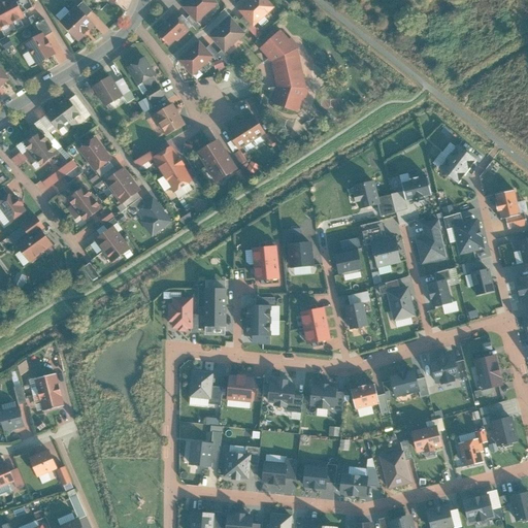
[(20,0),(9,0),(3,3),(13,23),(28,14),(27,11),(21,0),(20,0)]
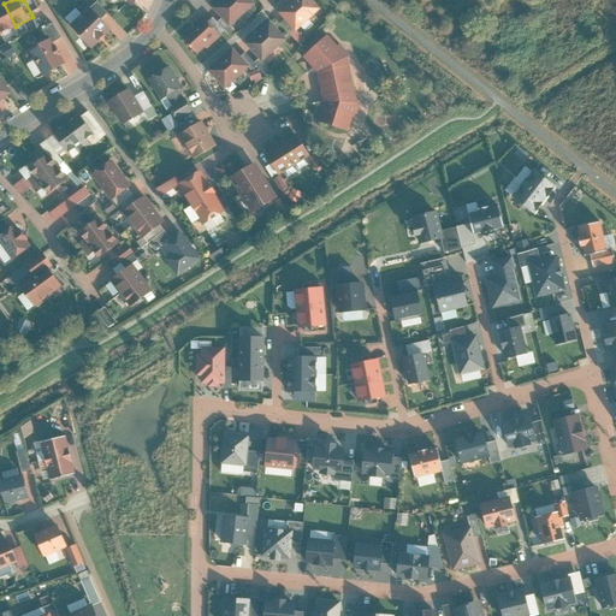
[(34,0),(24,0),(31,13),(40,9),(34,0)]
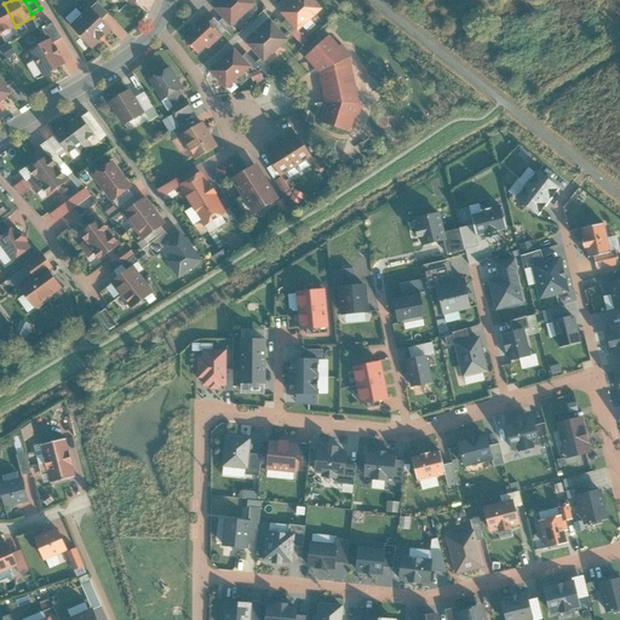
[(222,0),(214,7),(231,27),(258,4),(254,0),(222,0)]
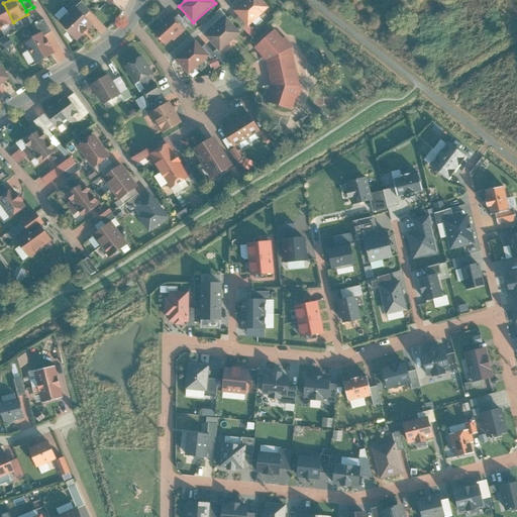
[(244,0),(235,9),(249,25),(271,6),(265,0),(244,0)]
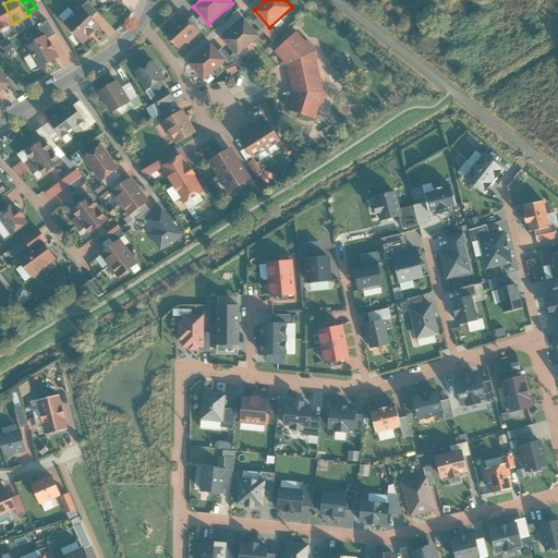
[(91,1),(84,8),(93,17),(100,11),(91,1)]
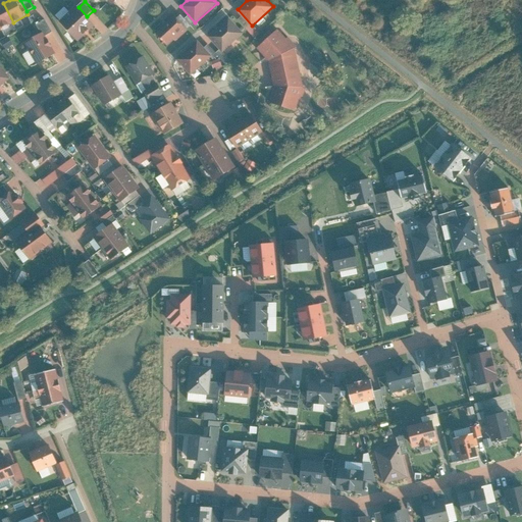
[(0,29),(13,22),(3,3),(0,4),(0,29)]
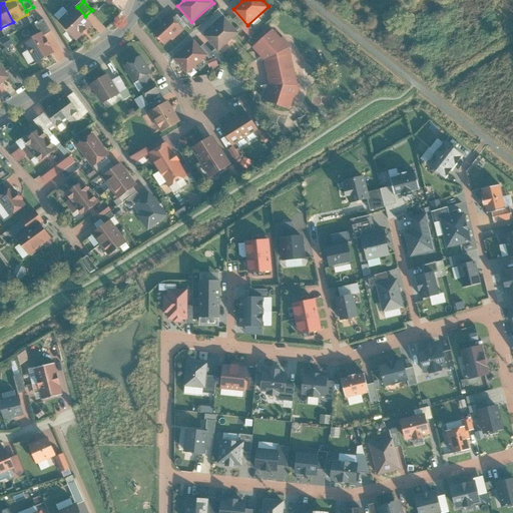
[(77,7),(60,21),(78,40),(94,26),(85,16),(77,7)]
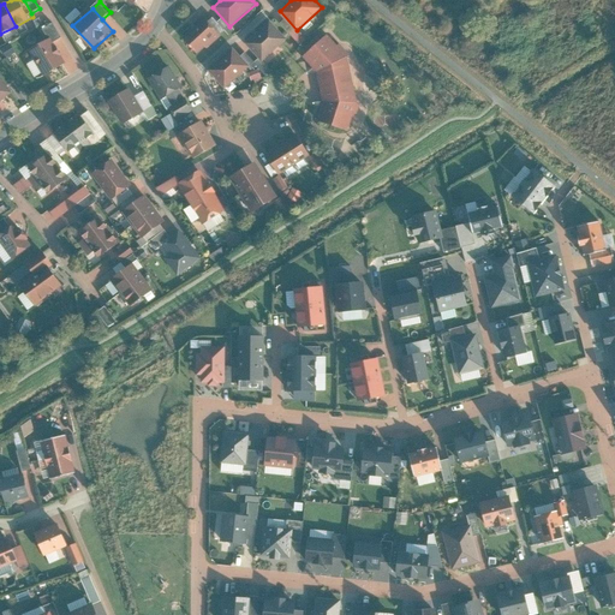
[(181,35),(197,53),(220,34),(204,16),(181,35)]
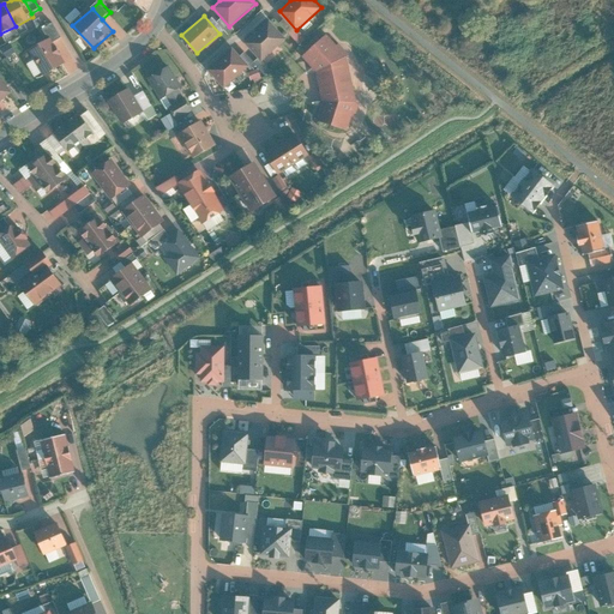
[(259,58),(262,61),(287,40),(270,20),(245,42),(259,58)]
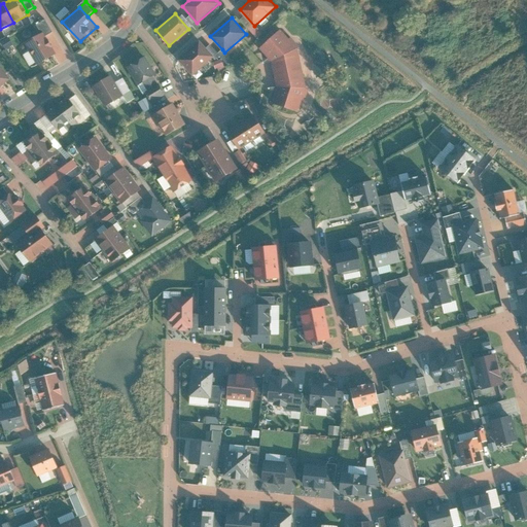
[(43,33),(45,37),(54,33),(46,21),(38,25),(43,33)]
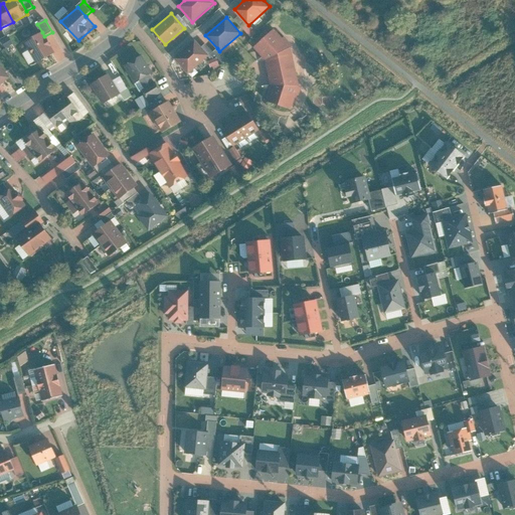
[(276,29),(253,48),(267,61),(272,87),(267,103),(293,111),(302,90),(292,47),(294,46),(286,37),(285,39),(276,29)]
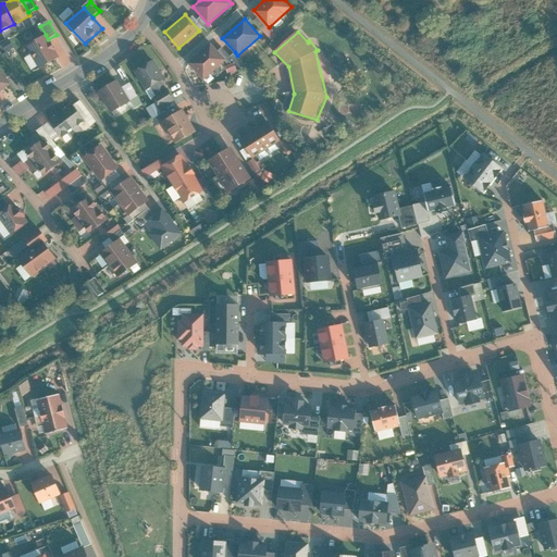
[(46,35),(27,46),(40,70),(59,59),(48,39),(46,35)]
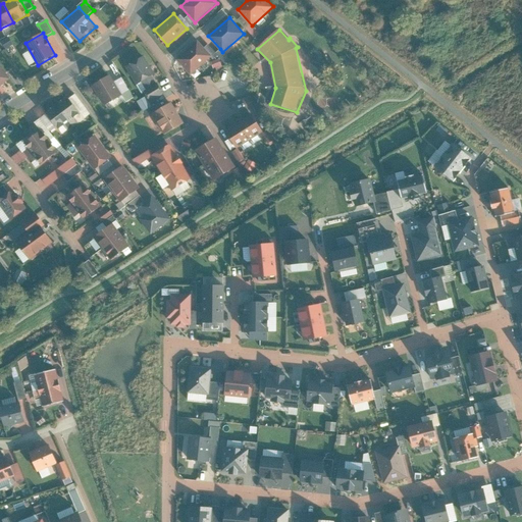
[(10,37),(3,41),(7,49),(14,45),(10,37)]
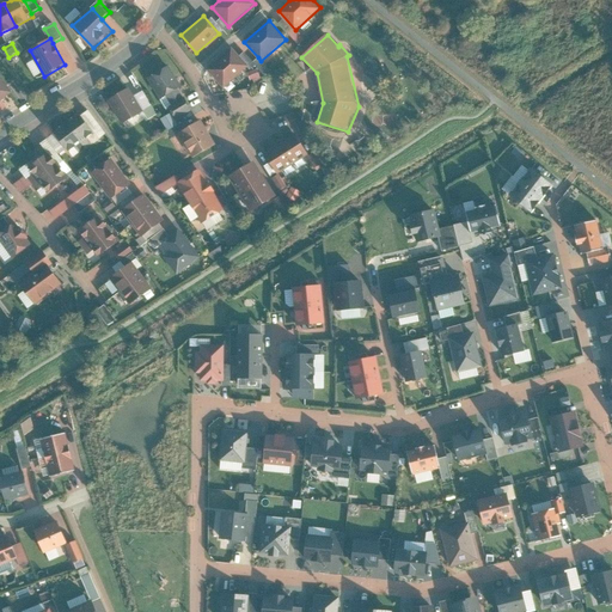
[(240,55),(232,47),(207,69),(224,89),(250,66),(240,55)]
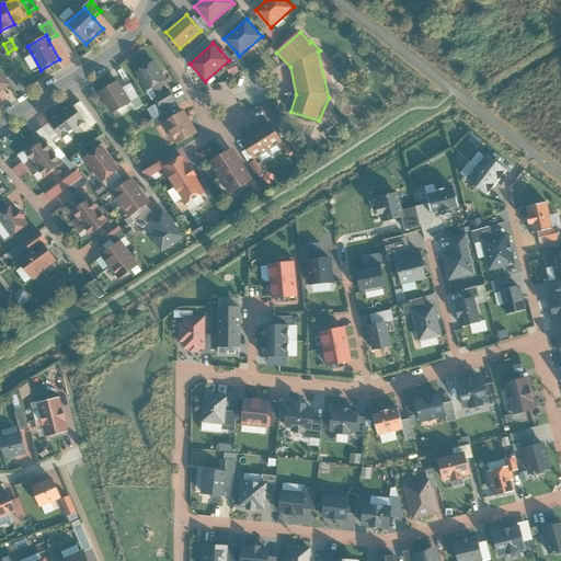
[(224,47),(220,50),(229,60),(231,63),(235,59),(232,57),(224,47)]
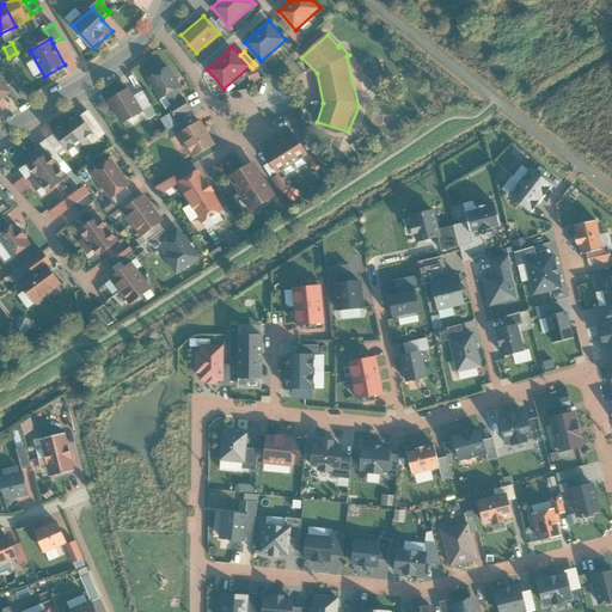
[(258,57),(254,62),(256,65),(265,74),(270,71),(261,61),(258,57)]
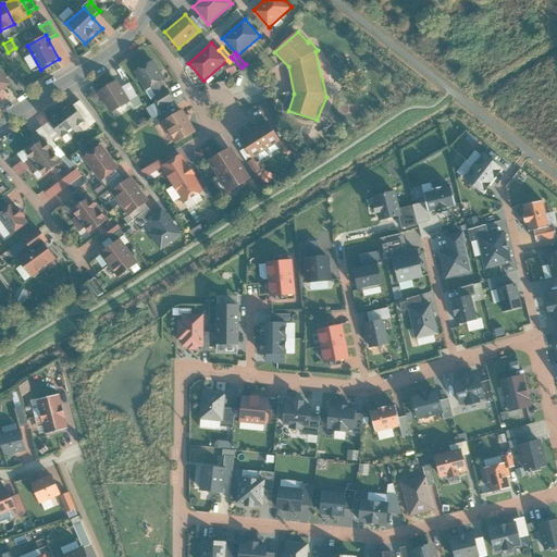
[(165,78),(153,59),(134,72),(146,90),(150,88),(162,81),(165,78)]
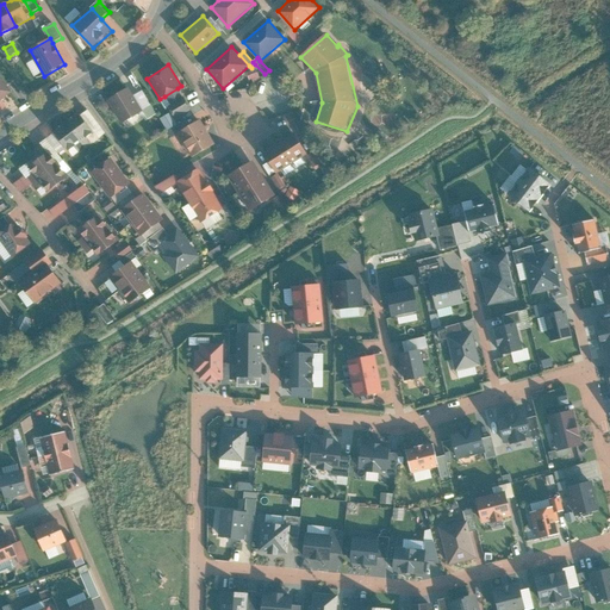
[(0,103),(16,92),(0,74),(0,103)]
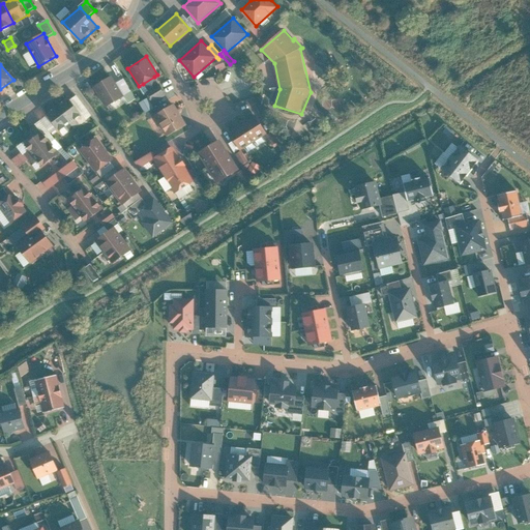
[(124,96),(111,77),(93,87),(107,108),(124,96)]
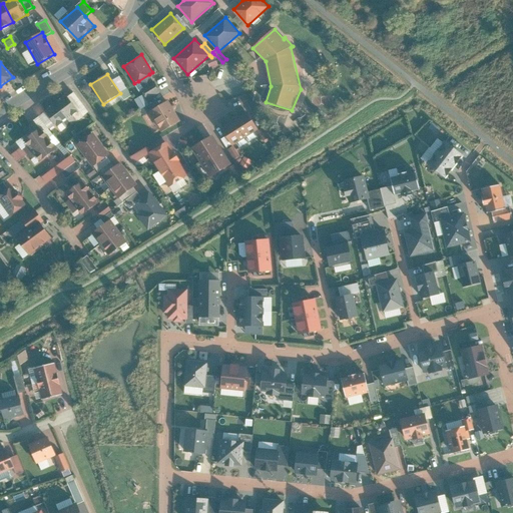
[(161,92),(149,74),(138,81),(142,88),(140,89),(148,100),(161,92)]
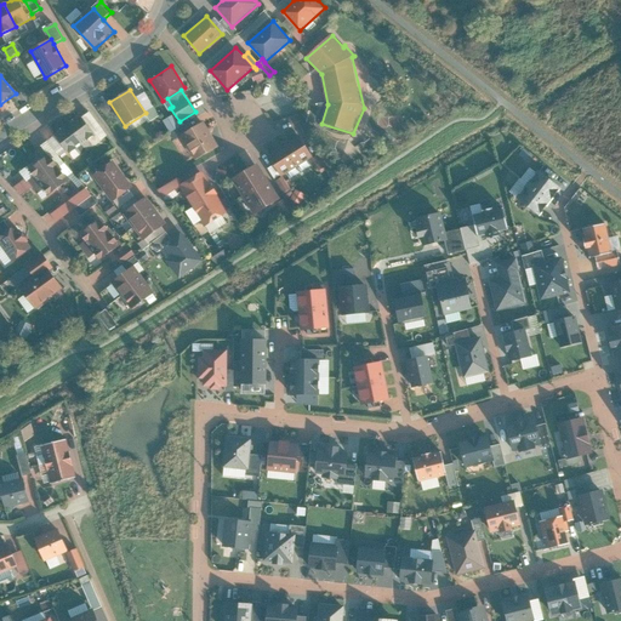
[(83,112),(68,121),(89,151),(96,146),(92,141),(100,136),(83,112)]
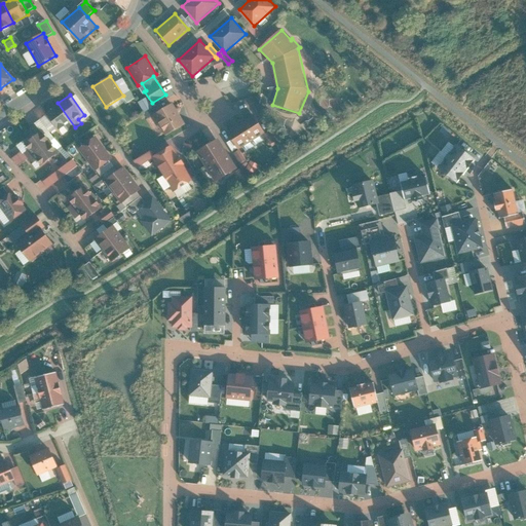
[(58,103),(46,111),(61,132),(67,127),(70,132),(75,127),(58,103)]
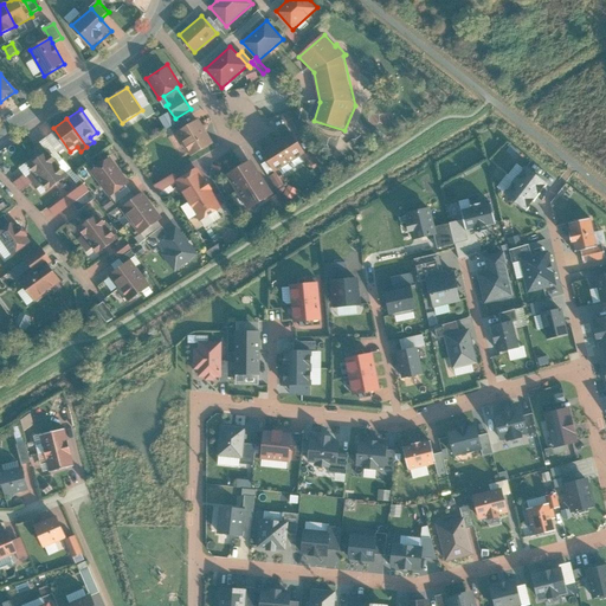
[(213,142),(199,118),(189,124),(176,133),(191,156),(213,142)]
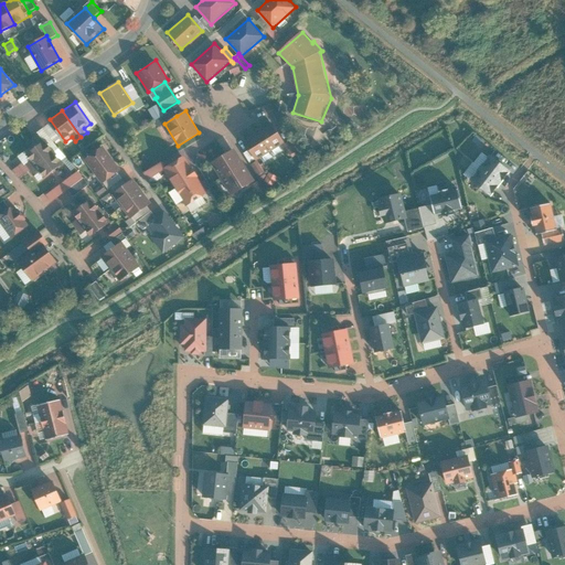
[(158,127),(164,124),(177,116),(173,112),(155,121),(158,127)]
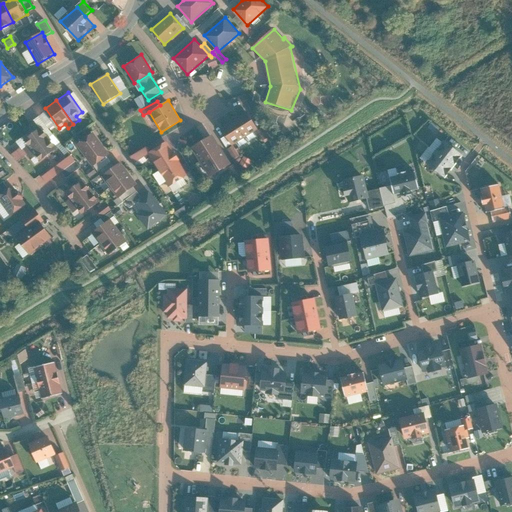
[(325,115),(318,110),(314,116),(321,120),(325,115)]
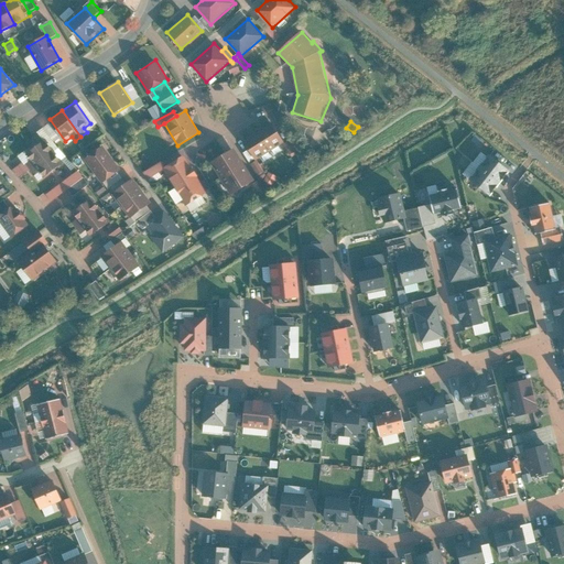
[(272,123),(259,132),(271,152),(285,143),(272,123)]
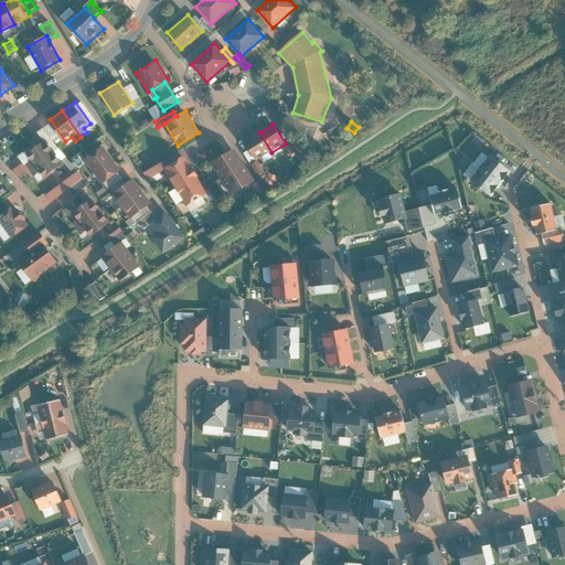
[(257,162),(272,152),(259,132),(244,142),(257,162)]
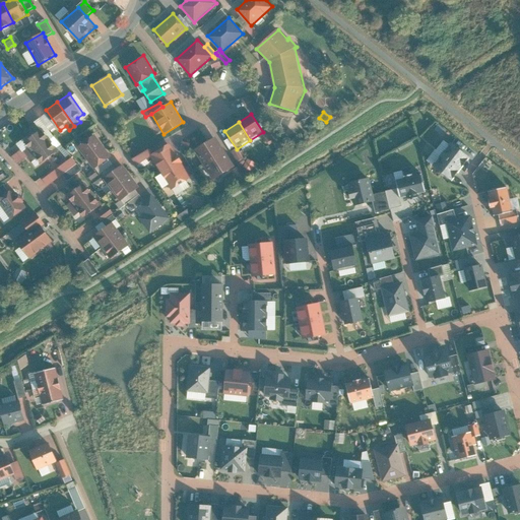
[(267,130),(263,132),(269,141),(272,139),(267,130)]
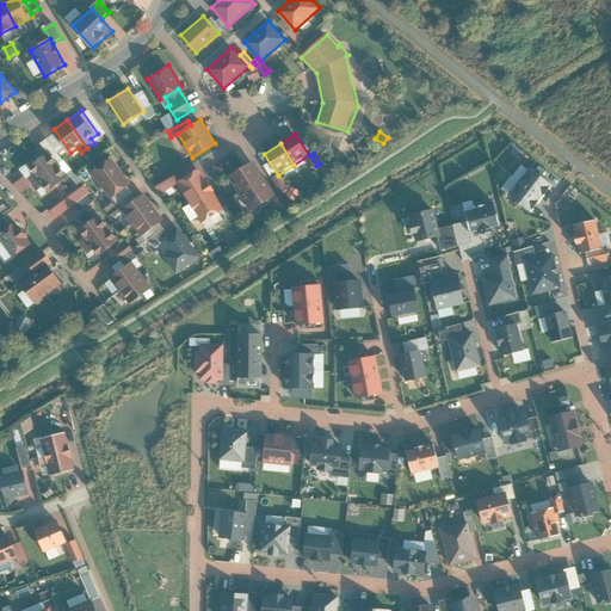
[(47,154),(23,171),(32,184),(56,167),(47,154)]
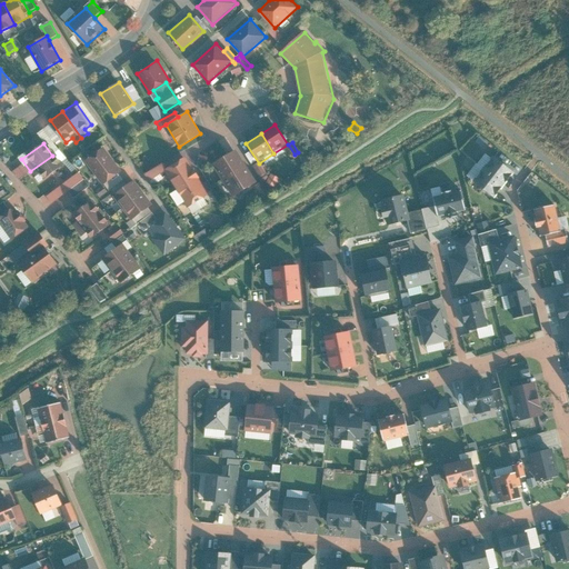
[(115,160),(106,148),(88,162),(97,175),(115,160)]
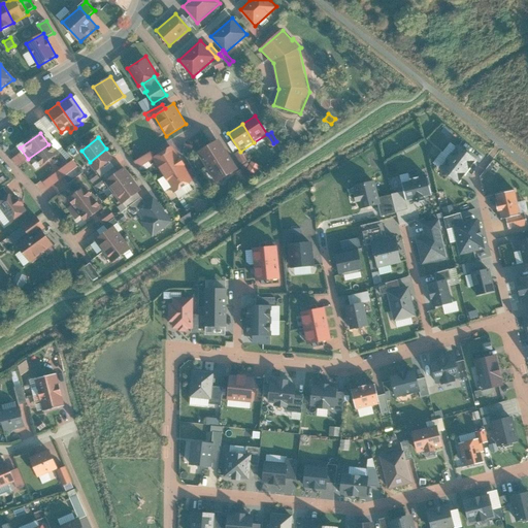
[(197,152),(207,168),(230,155),(219,138),(197,152)]
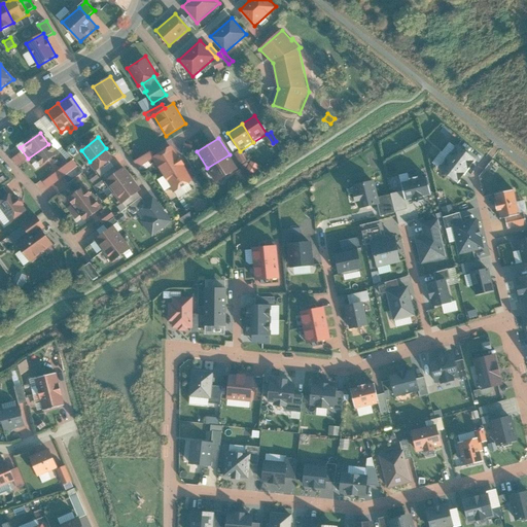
[(57,154),(48,144),(28,159),(36,168),(57,154)]
